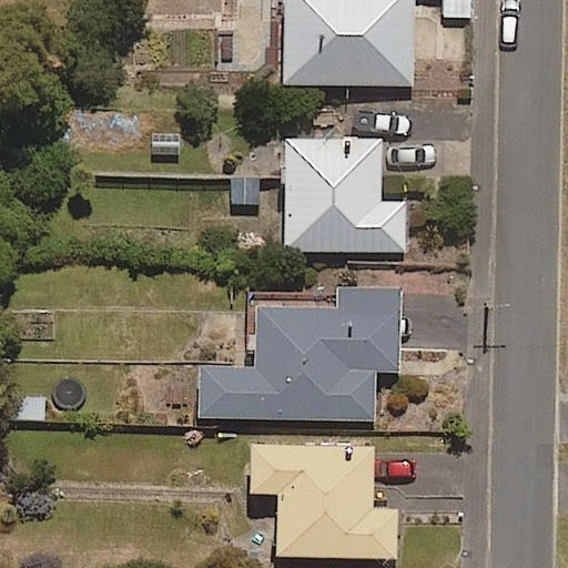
[(411,85),(412,0),(282,0),(282,84),(411,85)]
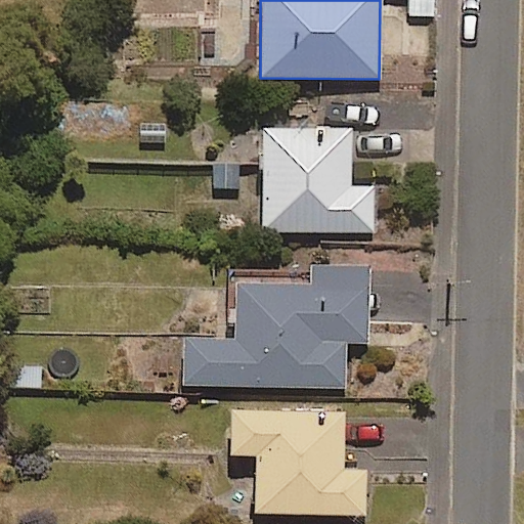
[(396,0),(397,15),(433,15),(432,0),(396,0)]
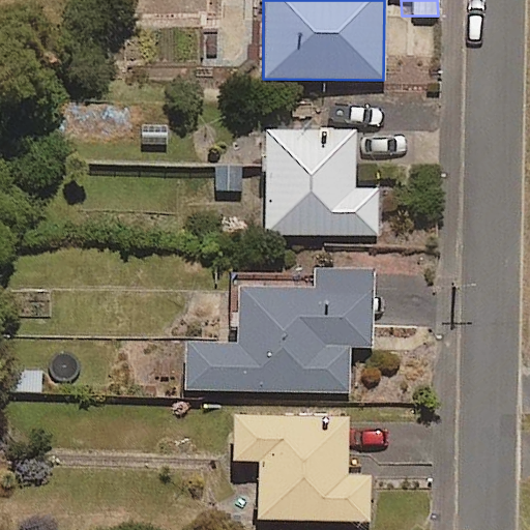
[(355,185),(356,128),(269,126),(266,231),(378,233),(379,186),(355,185)]
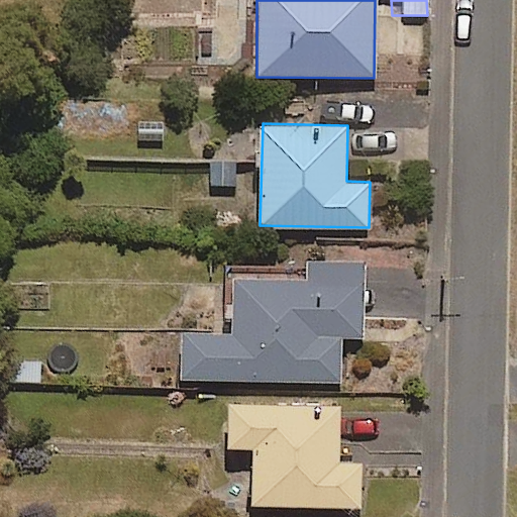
[(364,335),(365,261),(308,260),(308,273),(233,272),(232,332),(182,331),(181,378),(341,381),(341,335),(364,335)]
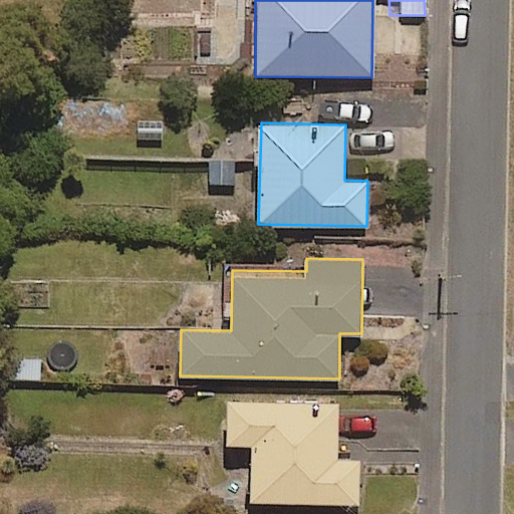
[(336,459),(338,402),(229,399),(228,443),(254,444),(252,501),(358,504),(359,460),(336,459)]
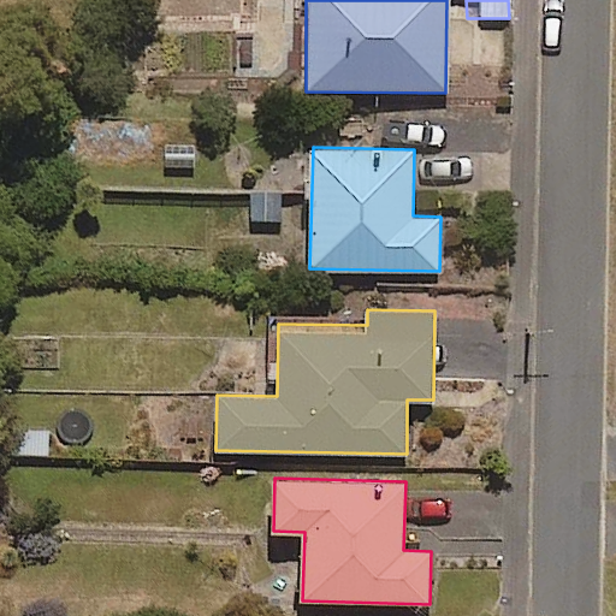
All buildings are outlined.
